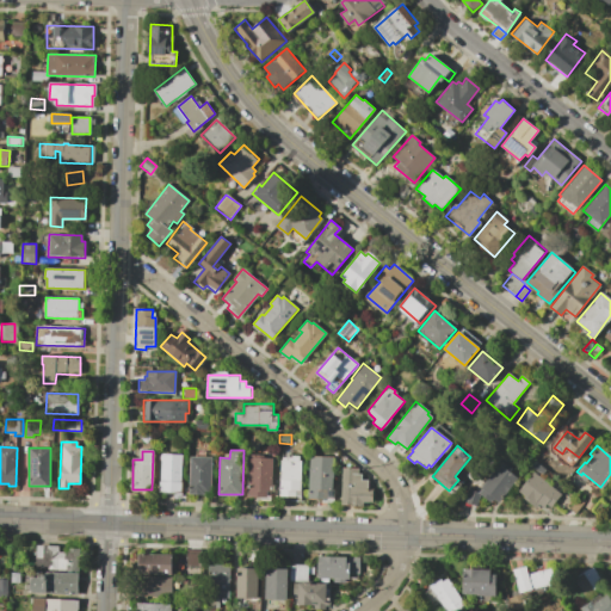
[(250,454),(265,454),(265,458),(272,458),(272,491),(269,491),(269,497),(248,495),(250,454)]
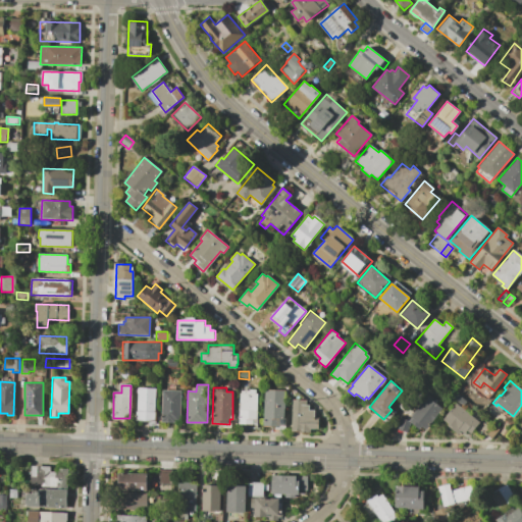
[(137,388),(155,388),(154,419),(137,419),(137,388)]
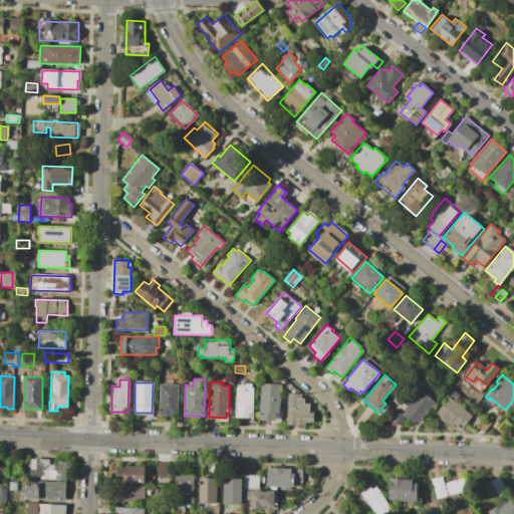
[(259,382),(280,383),(280,421),(258,421),(259,382)]
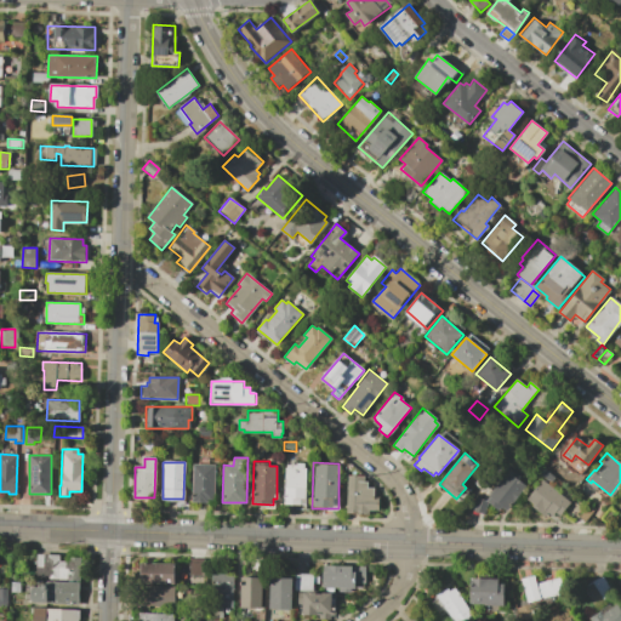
[(193,463),(215,463),(215,502),(193,501),(193,463)]
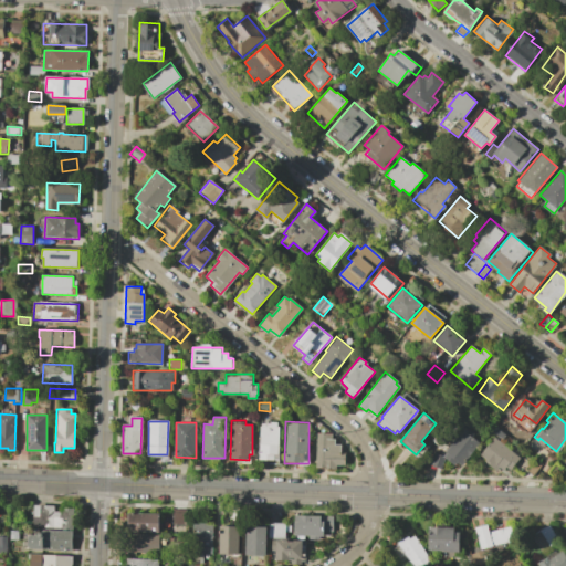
[(259,422),(270,422),(270,426),(278,426),(276,459),(258,459),(259,422)]
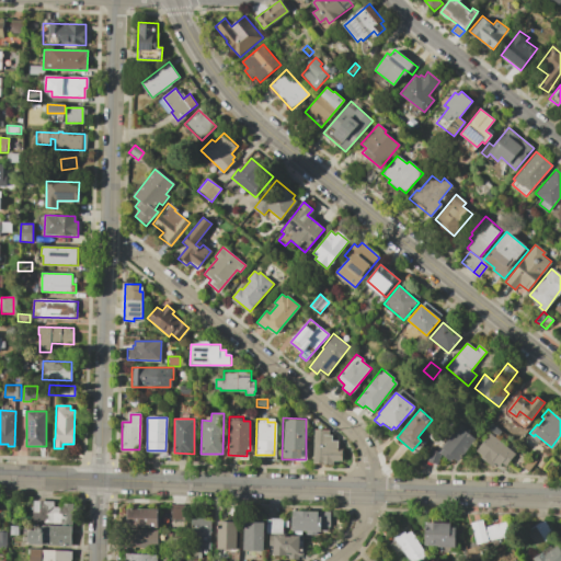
[(491,422),(503,432),(499,437),(487,427),(491,422)]
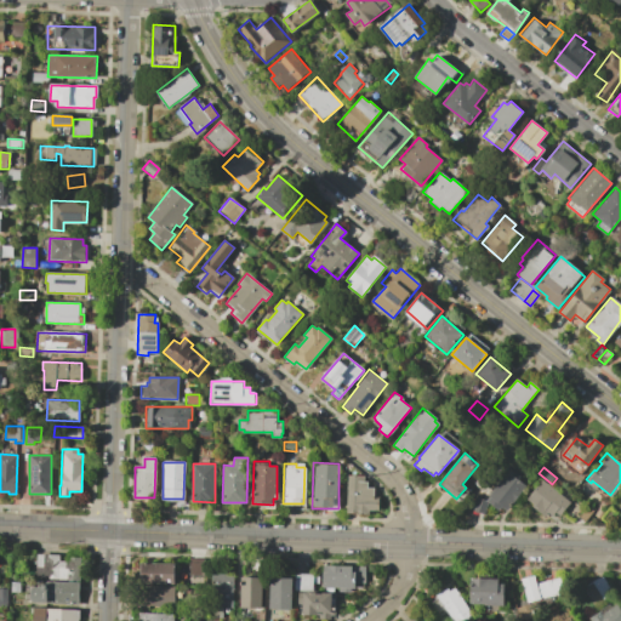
[(485,500),(488,497),(485,495),(507,468),(518,477),(516,479),(525,486),(506,511),(500,506),(497,510),(486,501),(485,500)]
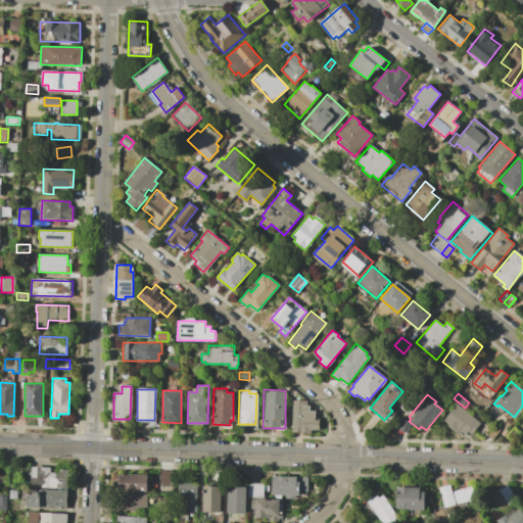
[(292,399),(306,399),(306,406),(308,406),(308,411),(315,411),(315,418),(318,418),(318,430),(308,429),(308,433),(291,433),(292,399)]
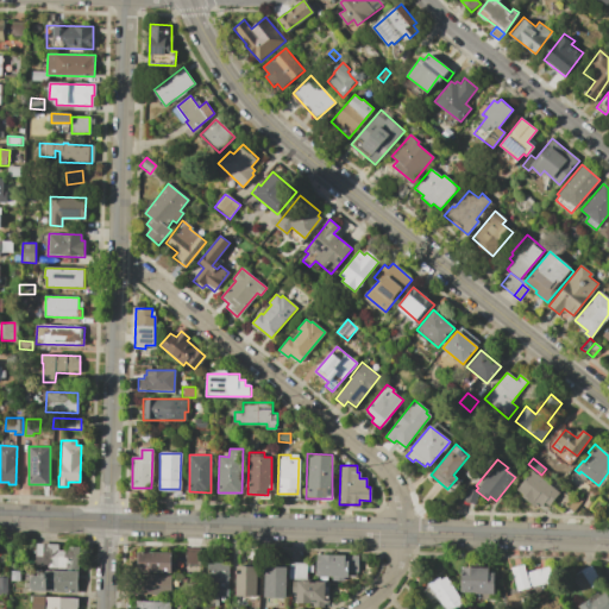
[(529,469),(558,493),(547,504),(544,502),(541,506),(534,500),(531,503),(514,489),(529,469)]
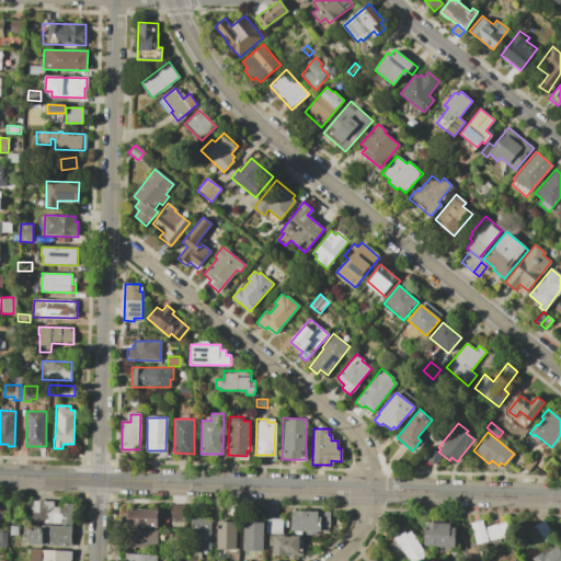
[(439,453),(436,465),(426,461),(430,449),(438,451),(439,453)]
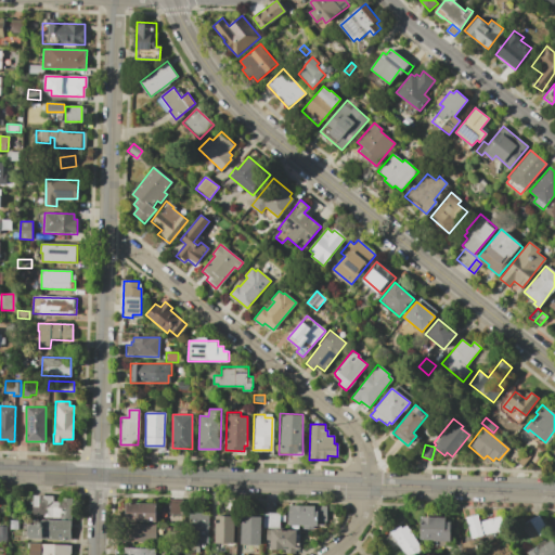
[(521,466),(517,462),(525,452),(530,456),(521,466)]
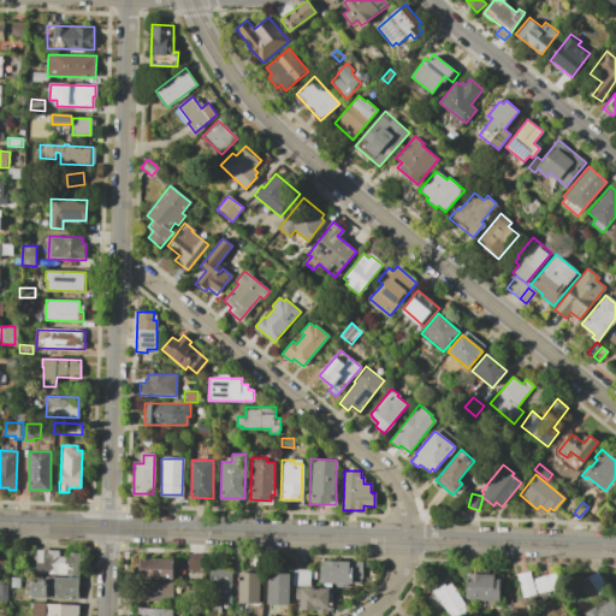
[(597,514),(605,503),(615,510),(606,521),(597,514)]
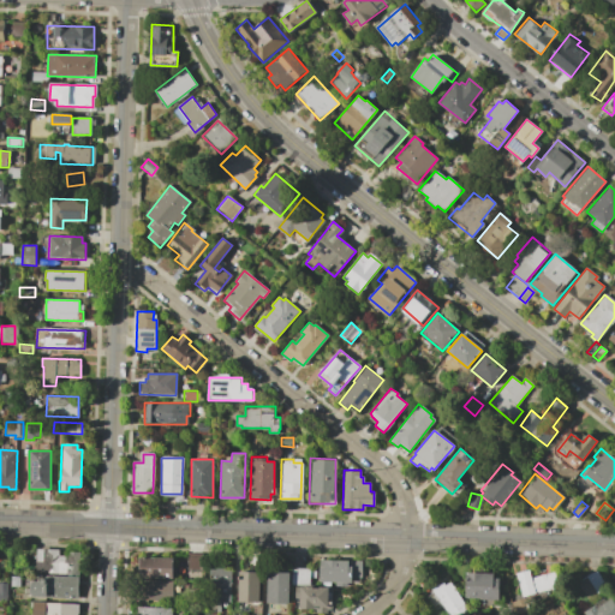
[(36,548),(59,549),(59,555),(66,555),(66,553),(79,553),(78,575),(66,575),(66,573),(35,572),(36,548)]
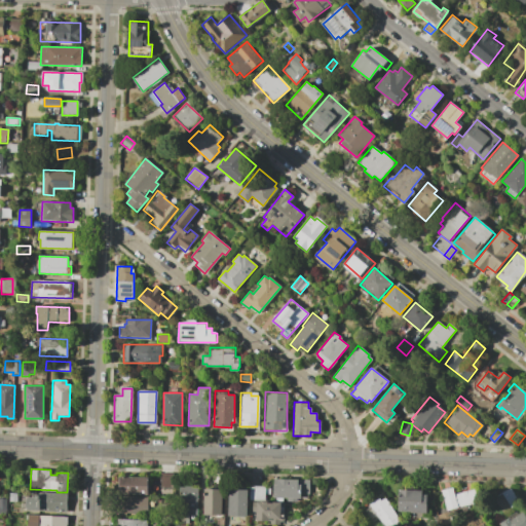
[(159,473),(171,474),(171,487),(159,487),(159,473)]
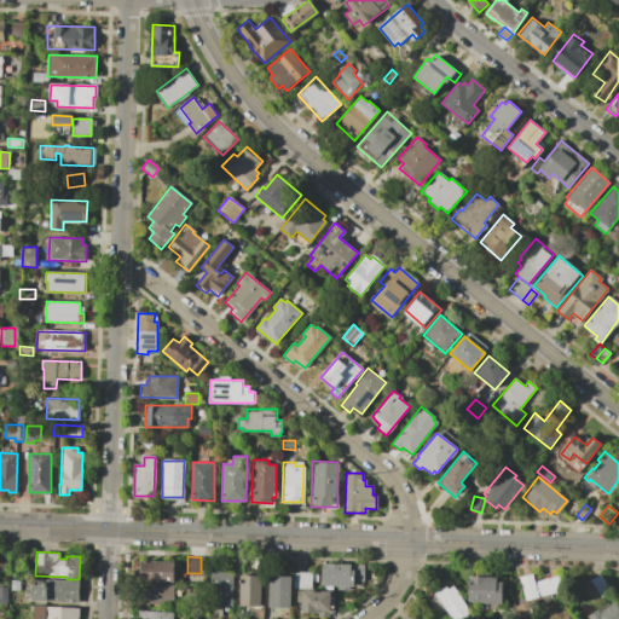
[(143,561),(174,562),(173,582),(142,580),(143,561)]
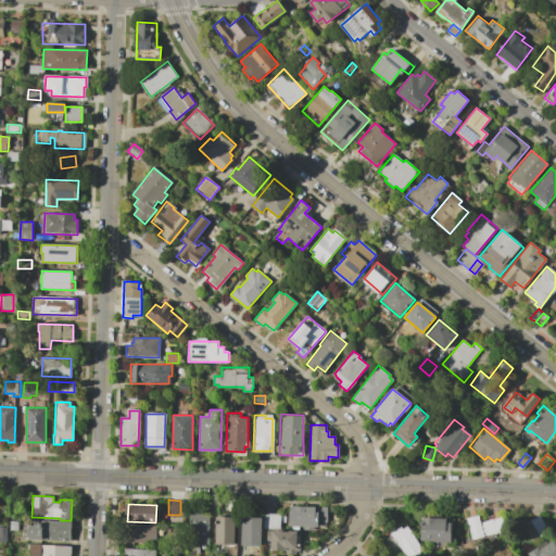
[(289,504),(326,505),(326,521),(318,521),(318,528),(314,528),(314,529),(303,529),(303,526),(299,526),(299,528),(288,528),(289,504)]
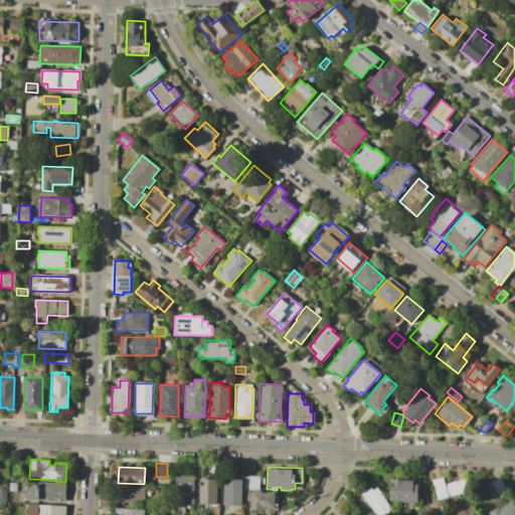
[(176,477),(182,478),(182,476),(187,476),(187,478),(193,478),(192,503),(185,503),(184,513),(175,512),(176,477)]
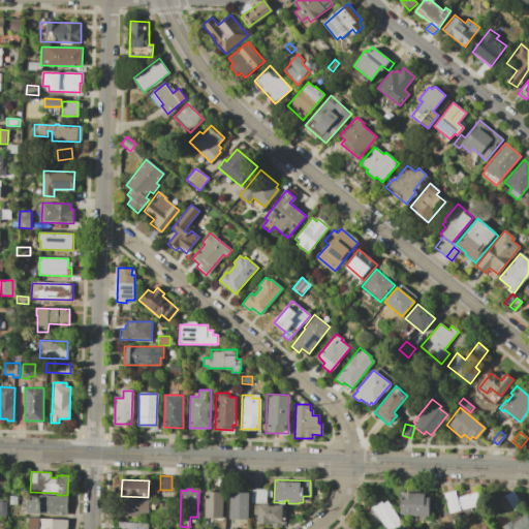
[(251,489),(268,489),(267,502),(250,501),(251,489)]
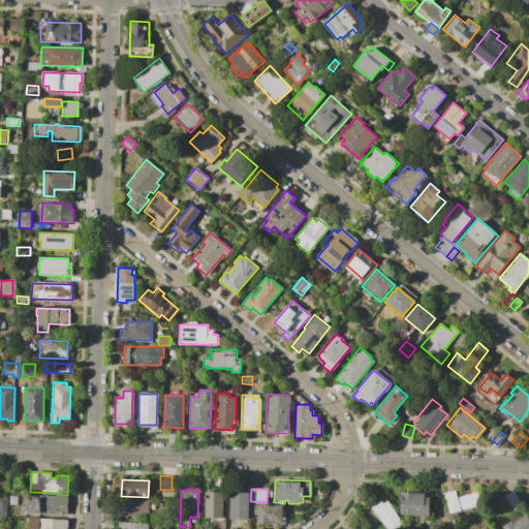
[(448,512),(443,493),(454,491),(456,497),(475,492),(479,504),(448,512)]
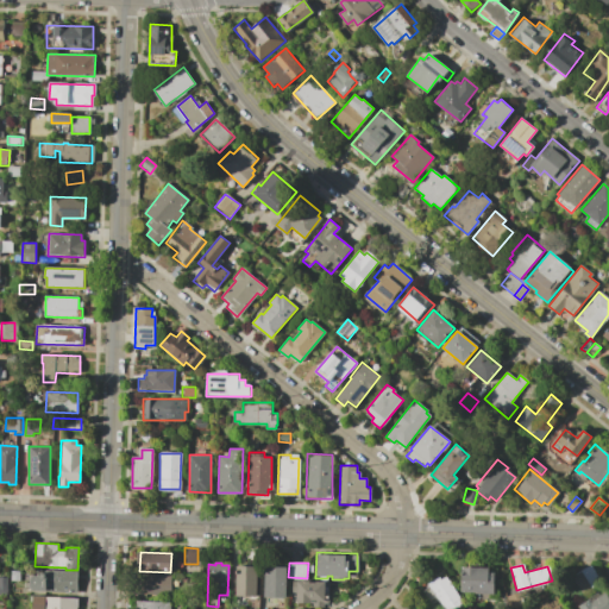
[(571,577),(590,565),(600,582),(581,594),(571,577)]
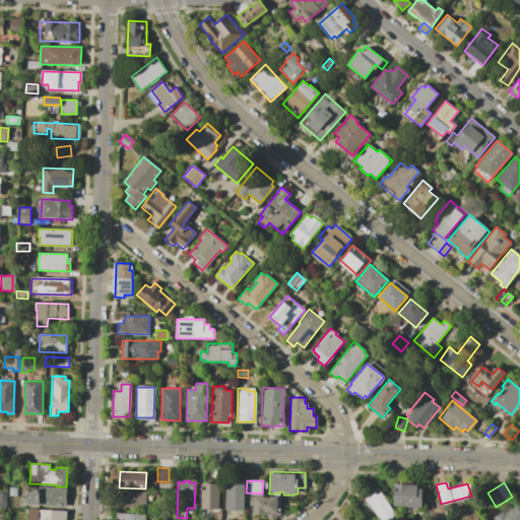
[(201,483),(218,483),(218,510),(201,509),(201,483)]
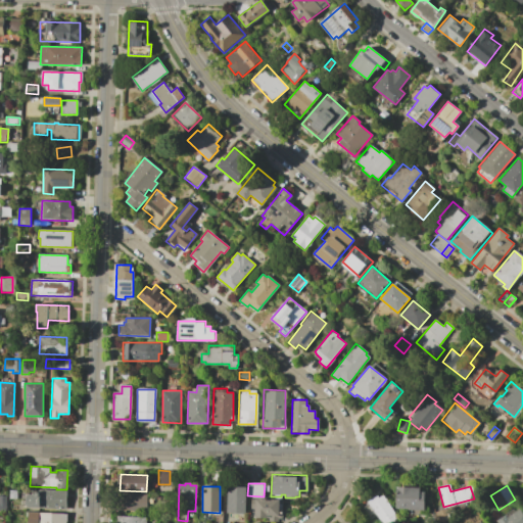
[(227,486),(246,487),(245,513),(227,513),(227,486)]
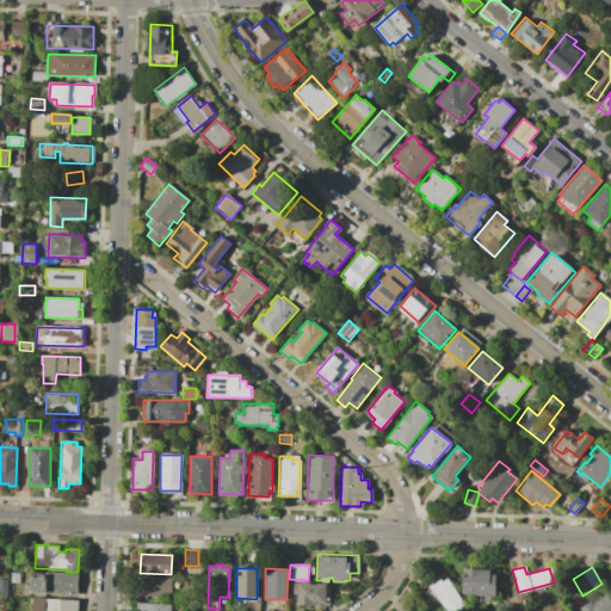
[(463,569),(491,569),(491,574),(497,574),(495,597),(477,596),(477,593),(463,593),(463,569)]
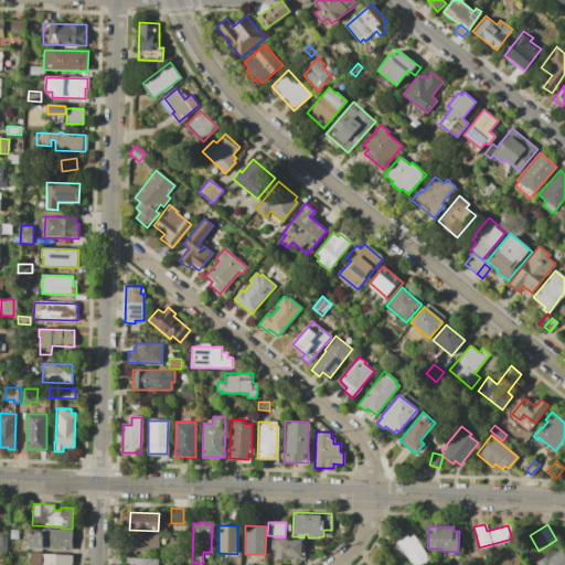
[(10,529),(19,530),(19,539),(10,539),(10,529)]
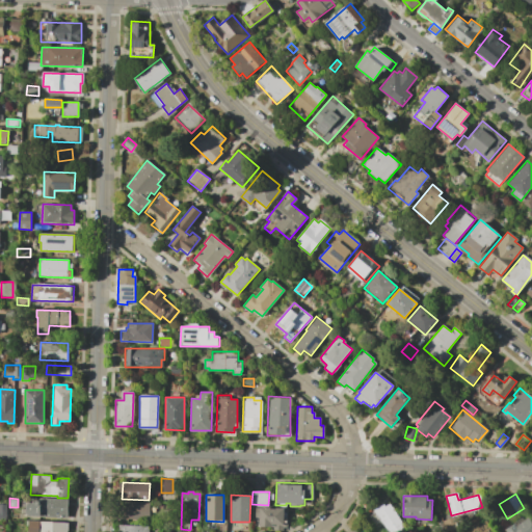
[(24,503),(40,503),(40,499),(68,500),(67,519),(24,516),(24,503)]
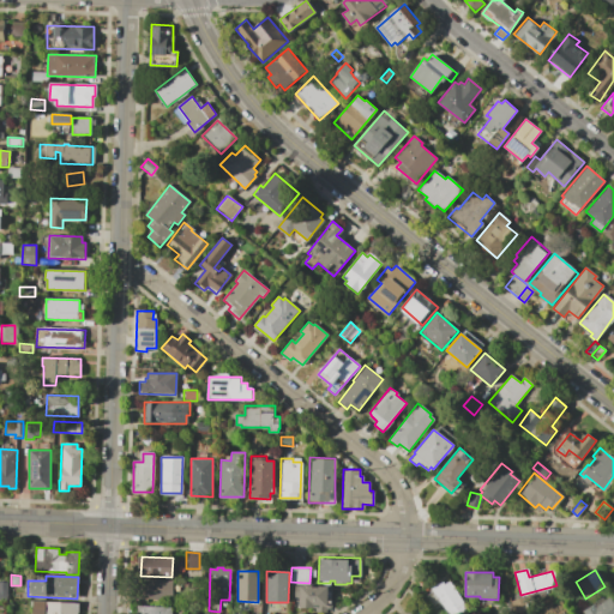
[(142,578),(172,581),(172,600),(140,599),(142,578)]
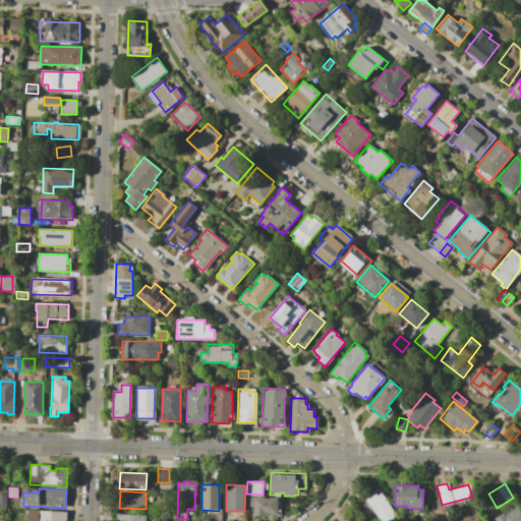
[(361,505),(367,501),(366,500),(375,494),(378,496),(382,493),(397,515),(387,520),(380,520),(374,513),(368,516),(361,505)]
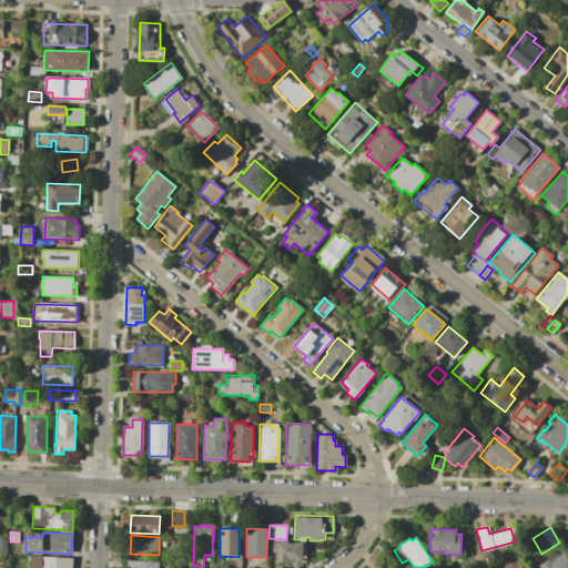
[(271,541),(302,543),(302,548),(304,548),(304,555),(305,555),(305,563),(301,563),(301,567),(291,567),(291,561),(275,561),(276,553),(271,553),(271,541)]
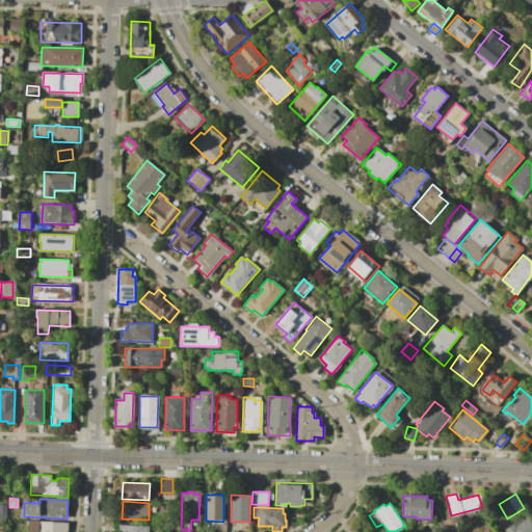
[(443,522),(462,516),(464,526),(445,531),(443,522)]
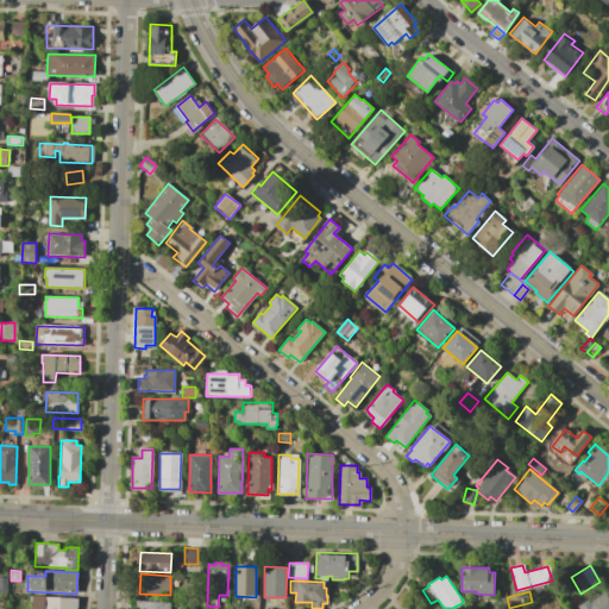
[(606,592),(608,598),(608,608),(578,608),(577,606),(590,597),(592,601),(606,592)]
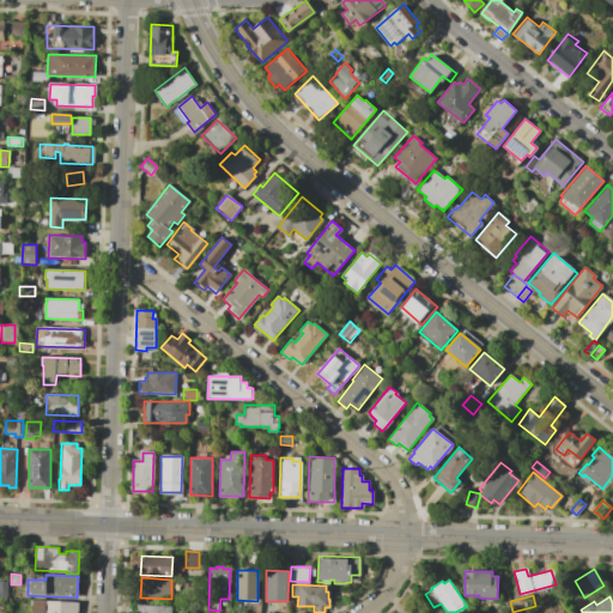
[(31,600),(79,602),(79,612),(32,612),(32,605),(31,605),(31,600)]
